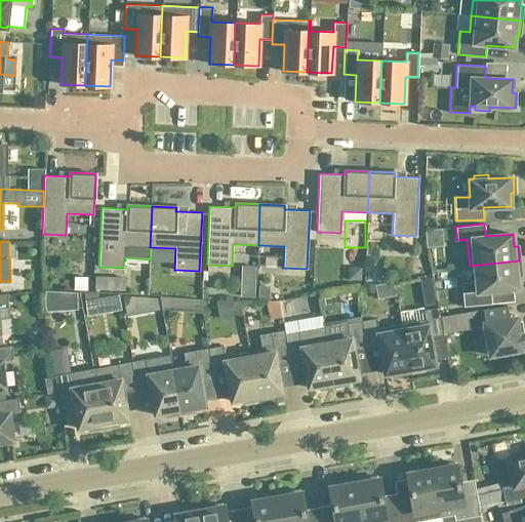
[(521,275),(519,261),(470,266),(470,267),(475,266),(476,281),(461,283),(463,307),(492,304),(490,291),(518,288),(517,276),(521,275)]
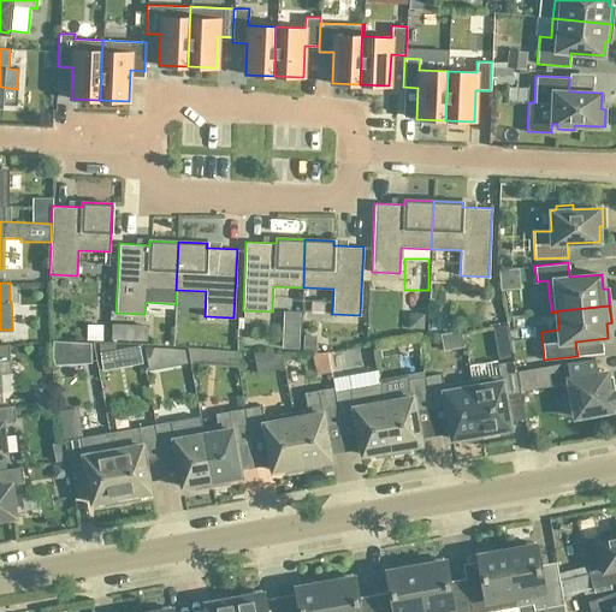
[(88,325),(87,339),(101,339),(102,325),(88,325)]
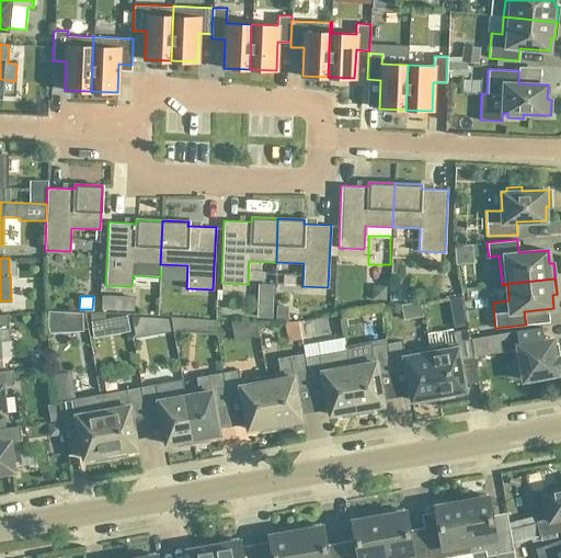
[(0,340),(10,340),(8,314),(0,314),(0,340)]
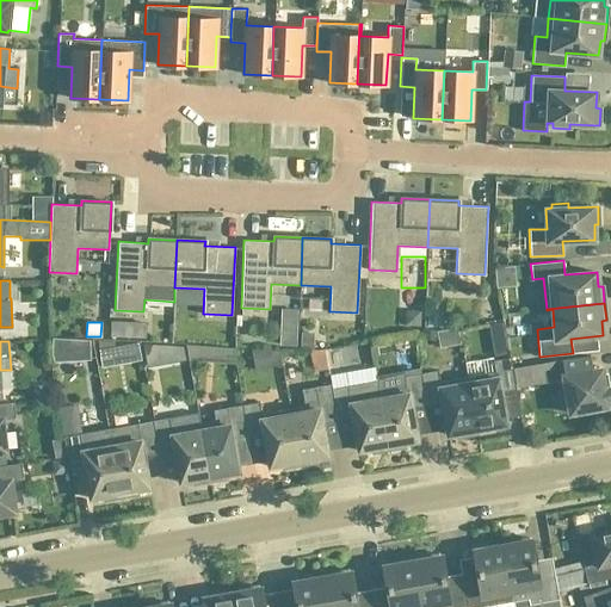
[(563,377),(569,413),(608,407),(608,403),(610,402),(610,394),(610,386),(604,388),(600,369),(592,371),(590,355),(562,361),(565,377),(563,377)]
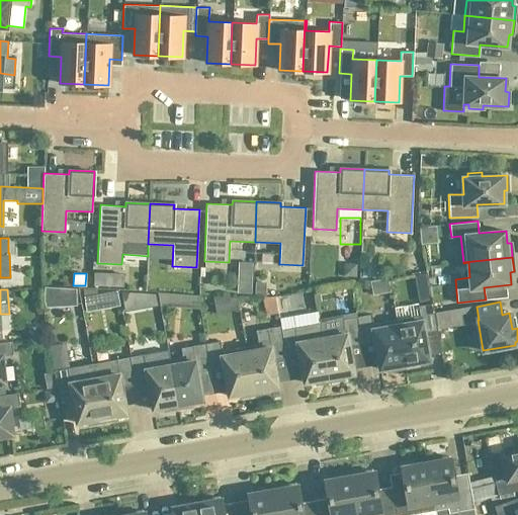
[(420,316),(396,320),(405,368),(419,365),(418,362),(429,360),(424,333),(437,331),(432,303),(418,306),(420,316)]
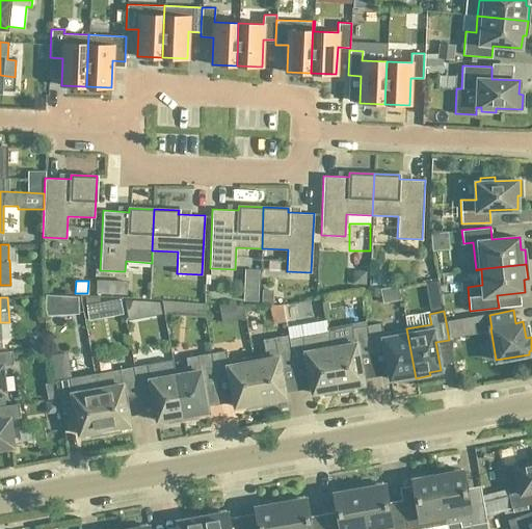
[(382,333),(380,322),(366,325),(371,353),(384,351),(390,379),(401,377),(401,380),(416,378),(406,328),(382,333)]
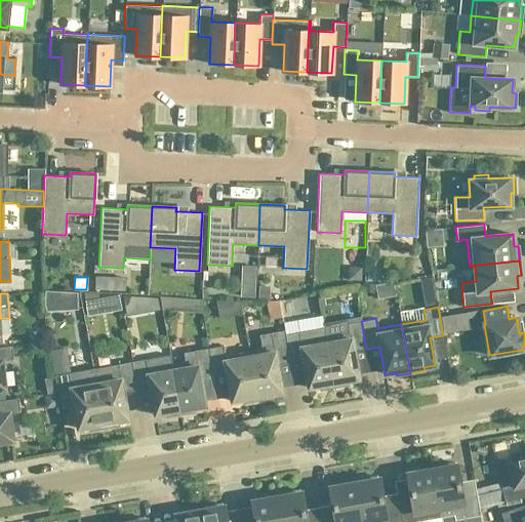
[(349,333),(326,337),(325,337),(333,387),(348,385),(348,380),(358,378),(354,351),(366,349),(361,321),(347,323),(349,333)]
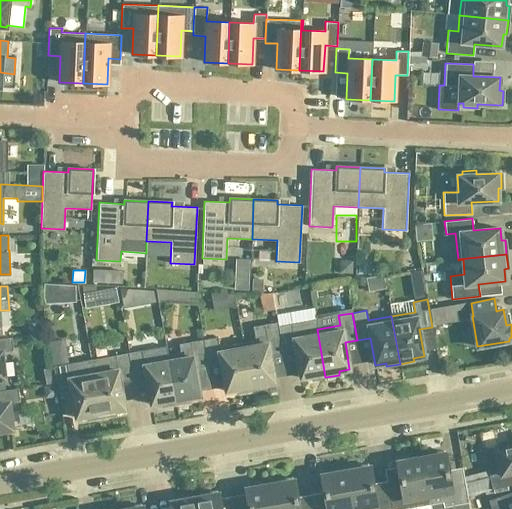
[(317,329),(318,329),(316,319),(278,326),(283,353),(295,351),(300,378),(311,376),(312,380),(325,377),(317,329)]
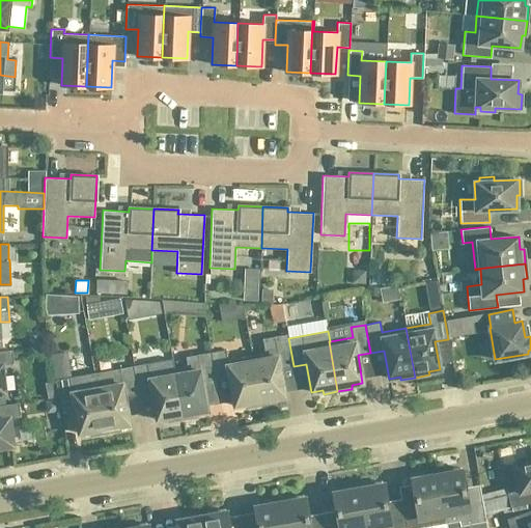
[(264,353),(251,355),(259,405),(274,403),(274,398),(284,396),(280,368),(294,366),(288,338),(287,334),(262,338),(264,353)]
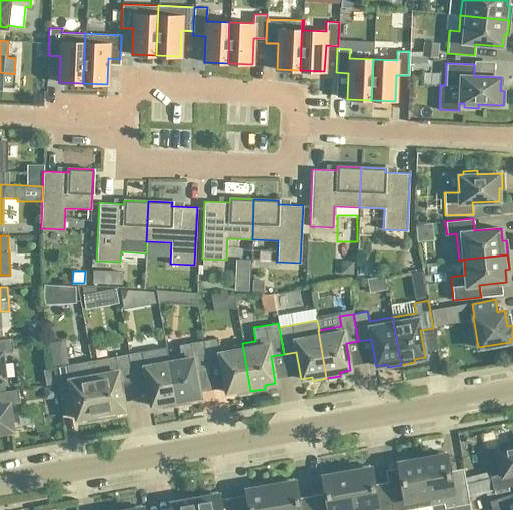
[(0,379),(4,379),(1,353),(13,351),(11,338),(0,339),(0,379)]
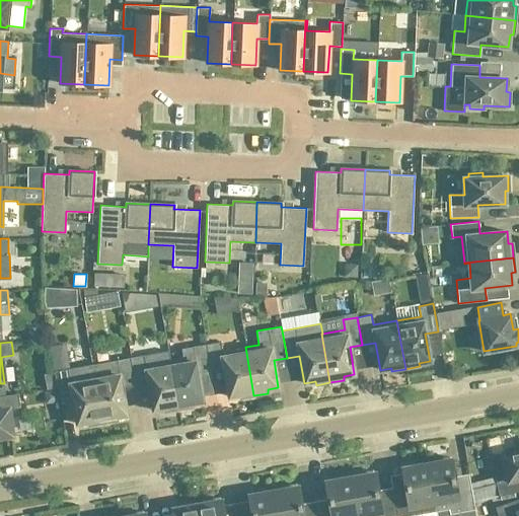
[(240,398),(253,395),(245,347),(222,352),(220,342),(206,344),(211,371),(224,369),(228,396),(239,394),(240,398)]
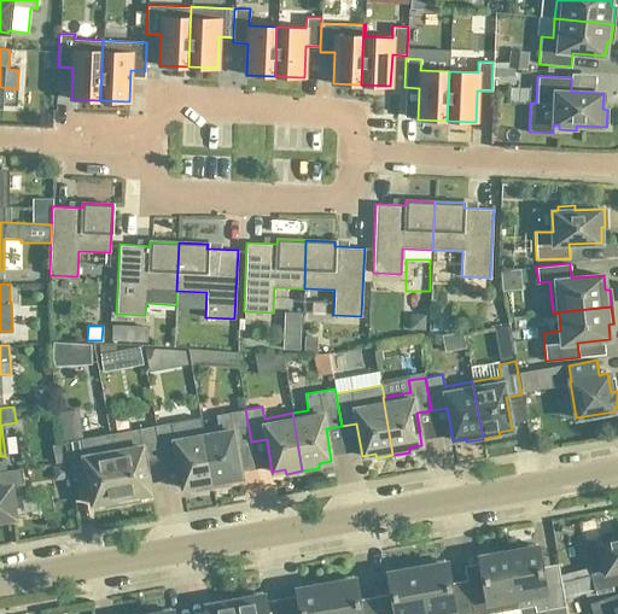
[(76,409),(59,413),(64,443),(68,461),(70,474),(86,472),(91,504),(104,502),(105,506),(122,503),(109,433),(81,438),(76,409)]
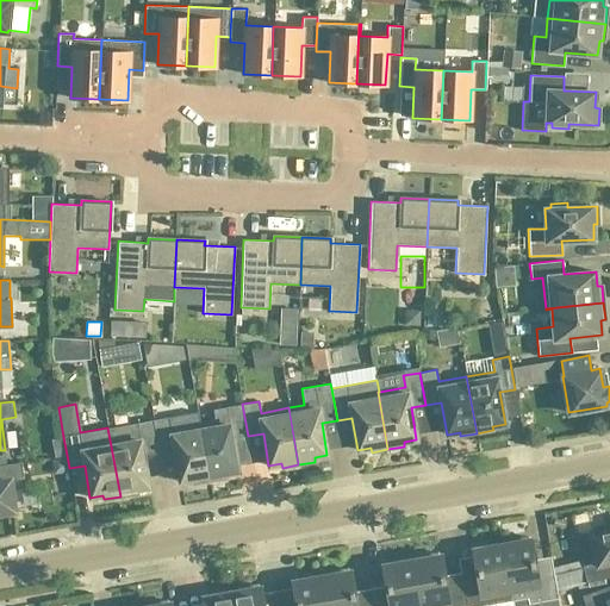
[(215,420),(199,424),(210,480),(225,478),(225,474),(238,472),(232,439),(248,436),(242,404),(212,410),(215,420)]
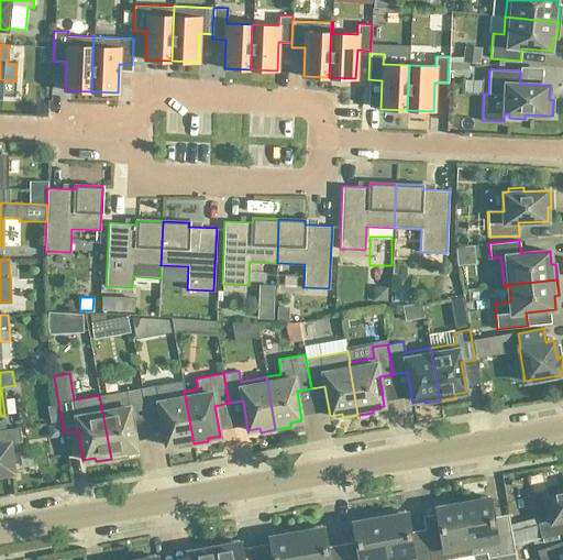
[(168,383),(141,388),(146,417),(161,415),(162,423),(165,445),(177,442),(178,447),(194,443),(184,392),(183,381),(168,383)]
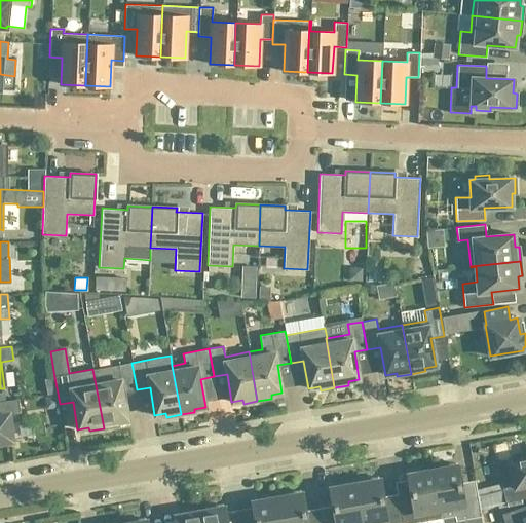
[(132,363),(92,369),(104,428),(117,425),(117,422),(128,420),(123,393),(137,389),(132,363)]
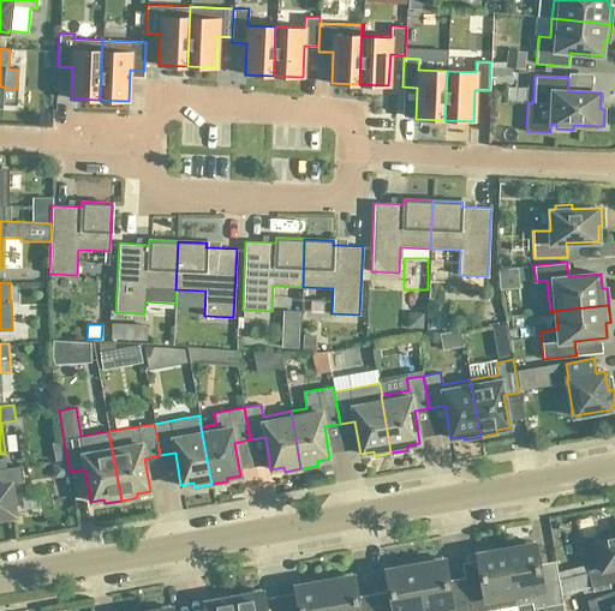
[(0,521),(0,516),(15,515),(10,484),(23,481),(22,466),(0,468),(0,521)]
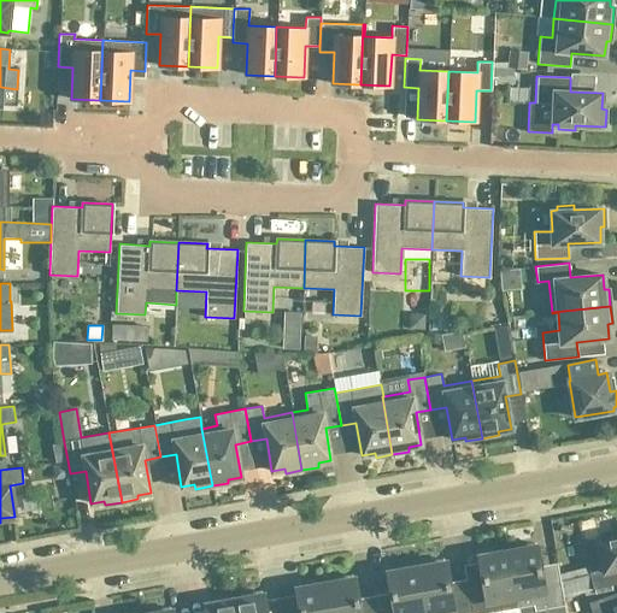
[(603,537),(582,542),(589,573),(593,589),(616,583),(616,529),(601,534),(603,537)]
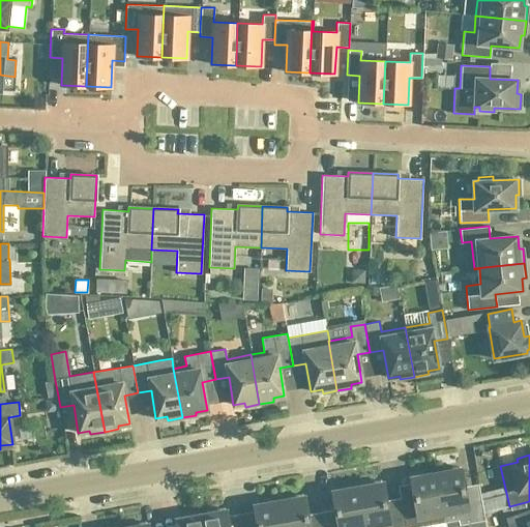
[(436,474),(444,522),(458,520),(459,525),(484,520),(479,489),(465,492),(461,470),(459,470),(458,467),(443,469),(444,473),(436,474)]
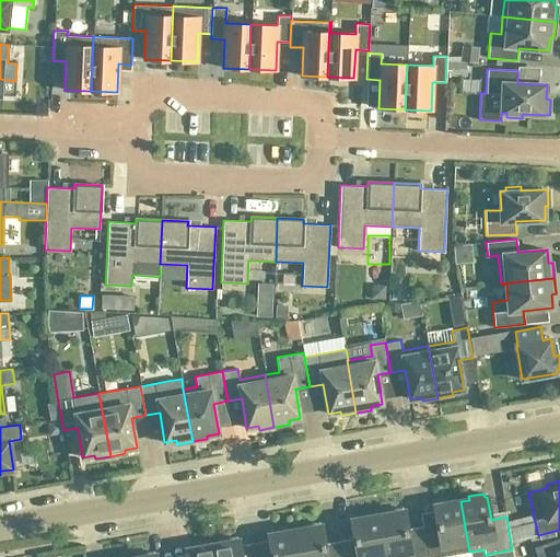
[(423,532),(428,556),(441,556),(469,552),(461,501),(452,502),(452,499),(436,501),(436,506),(434,506),(438,529),(423,532)]
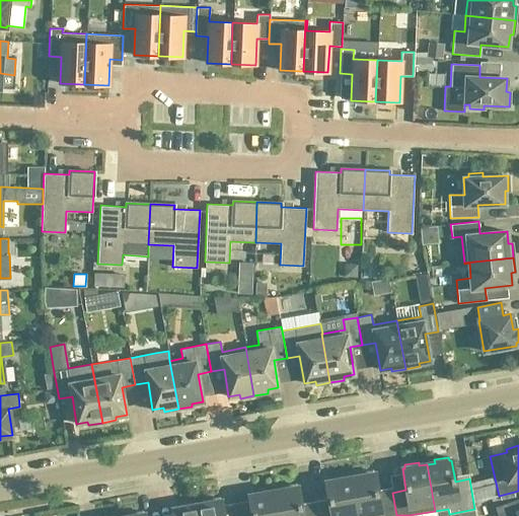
[(350,477),(356,515),(396,515),(392,493),(378,495),(375,473),(372,473),(372,470),(358,472),(358,476),(350,477)]
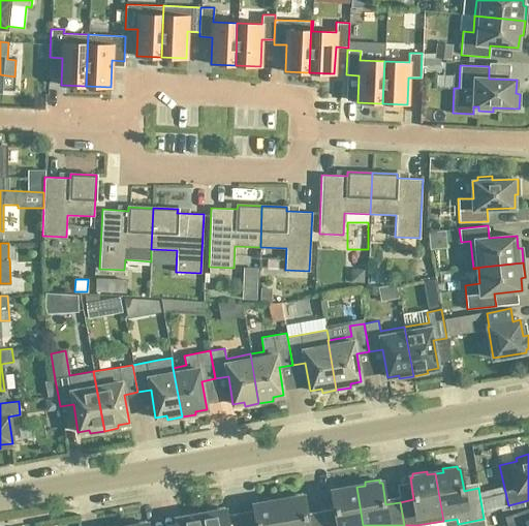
[(321,516),(323,525),(363,525),(356,487),(349,489),(348,485),(334,488),(334,491),(332,492),(336,514),(321,516)]
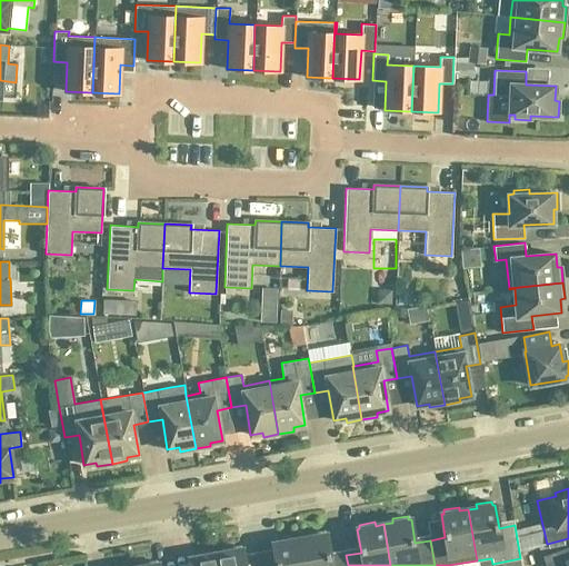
[(323,530),(308,534),(308,537),(300,539),(305,565),(348,565),(346,555),(331,558),(327,534),(325,535),(323,530)]
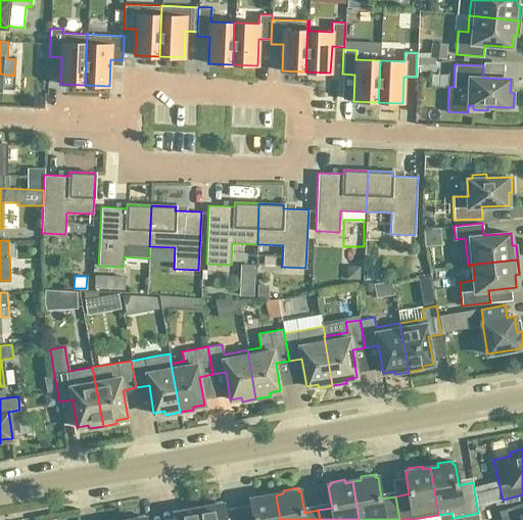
[(253,500),(250,500),(253,519),(280,519),(276,495),(268,497),(267,492),(252,495),(253,500)]
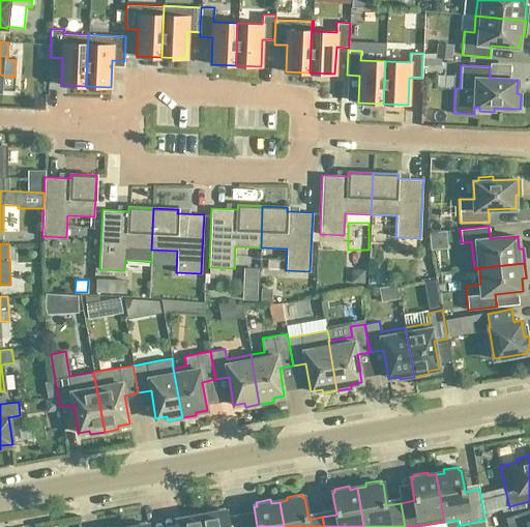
[(203,526),(229,526),(227,511),(224,511),(223,508),(208,510),(209,515),(201,516),(203,526)]
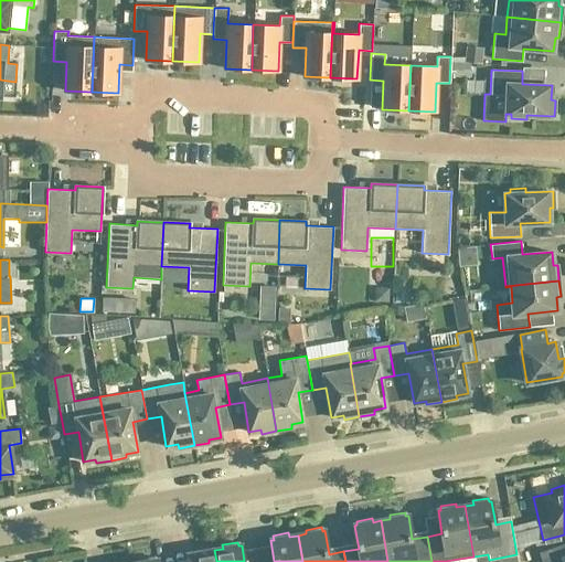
[(564,561),(564,542),(539,552),(542,561),(564,561)]
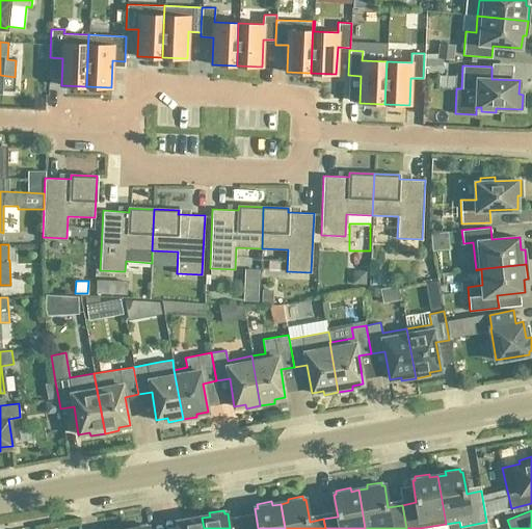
[(204,528),(202,518),(193,519),(193,516),(179,518),(179,522),(177,522),(177,528),(204,528)]
